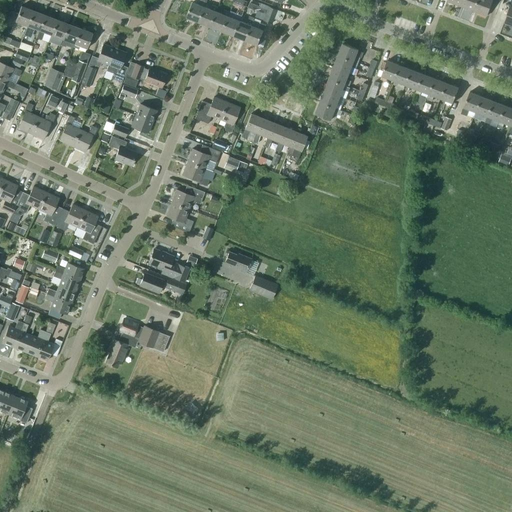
[(200,0),(202,0),(200,4),(193,2),(187,17),(199,22),(205,6),(207,2),(206,2),(207,0),(200,0)]
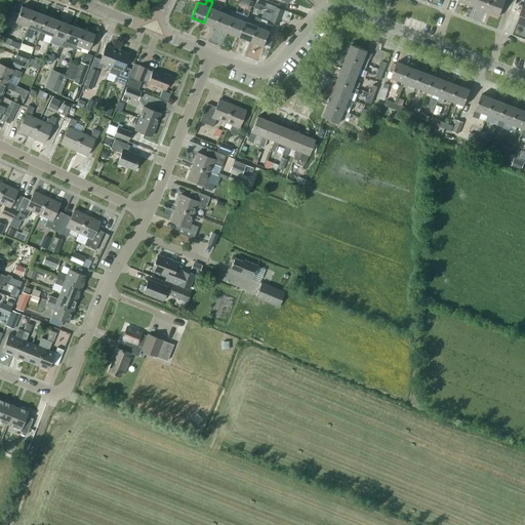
[(485,11),(488,0),(474,0),(472,6),(485,11)]
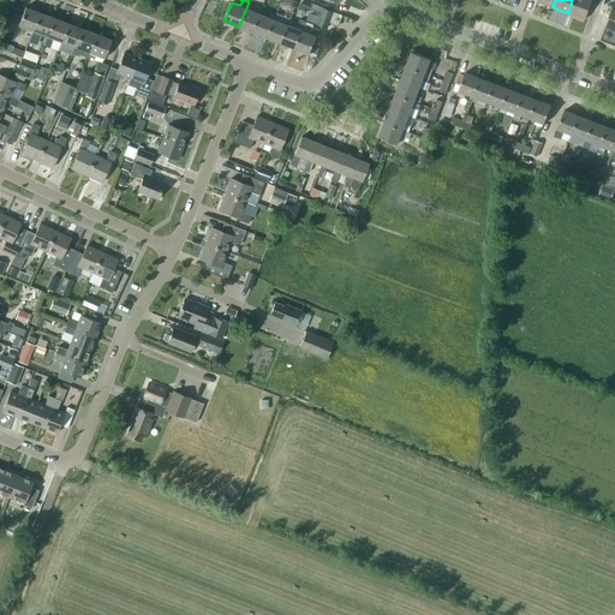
[(572,0),(568,13),(584,19),(591,0),(593,1),(592,0),(572,0)]
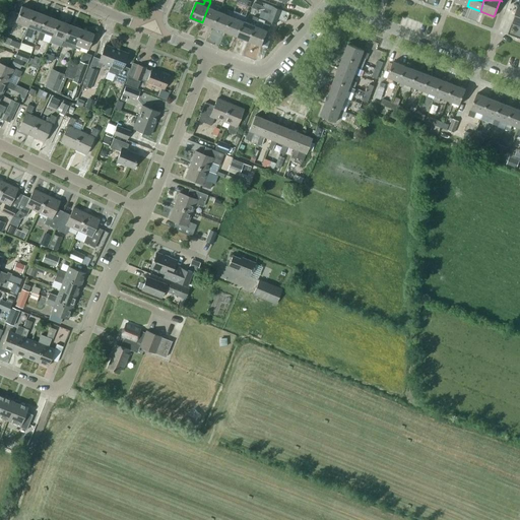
[(264,6),(255,2),(253,7),(262,11),(264,6)]
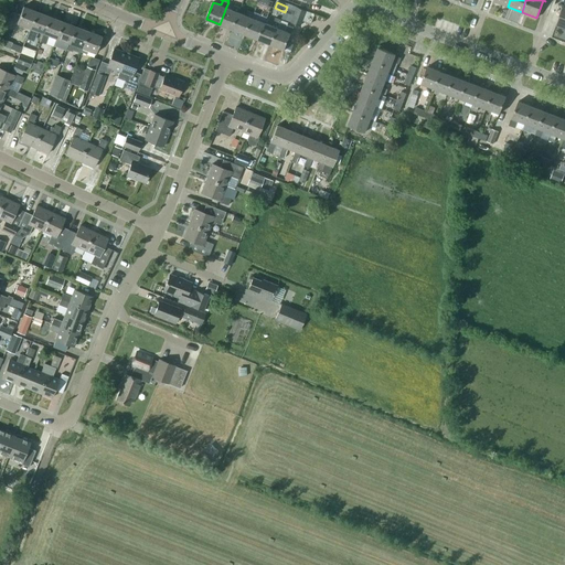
[(292,22),(295,16),(297,10),(298,7),(288,2),(287,7),(285,12),(283,18),(292,22)]
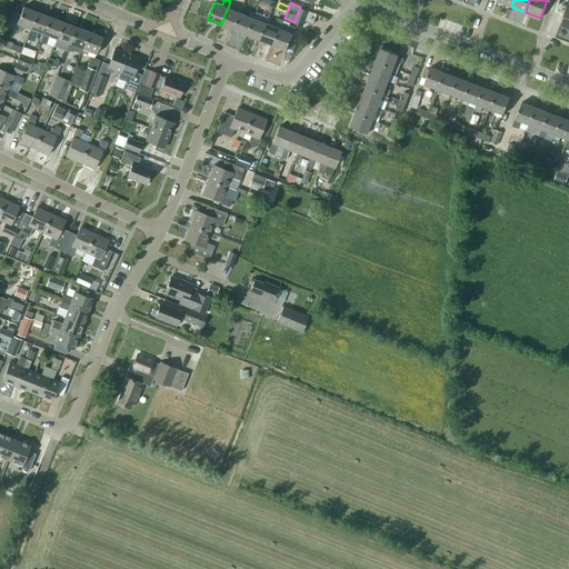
[(25,26),(30,28),(37,11),(23,6),(20,15),(12,12),(8,22),(16,26),(15,30),(22,32),(25,26)]
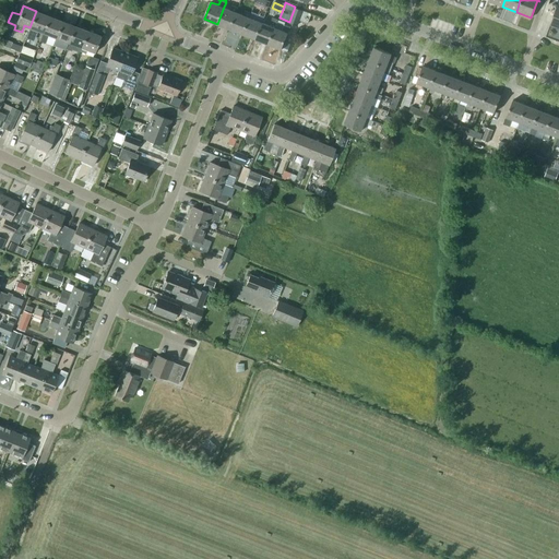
[(230,10),(224,7),(217,24),(230,28),(237,12),(238,8),(233,6),(230,10)]
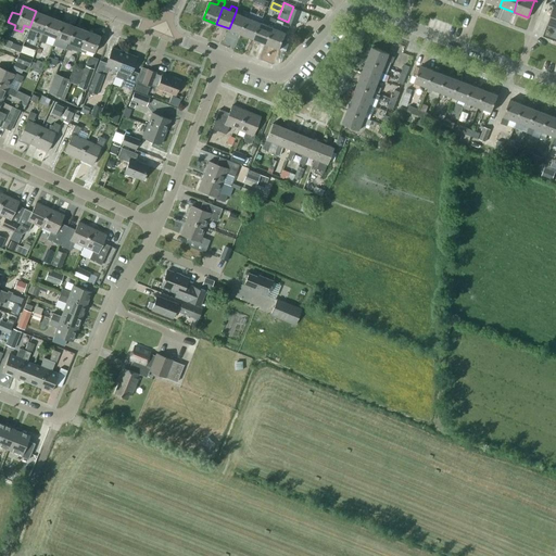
[(292,10),(290,15),(288,22),(295,25),(301,10),(293,7),(292,10)]
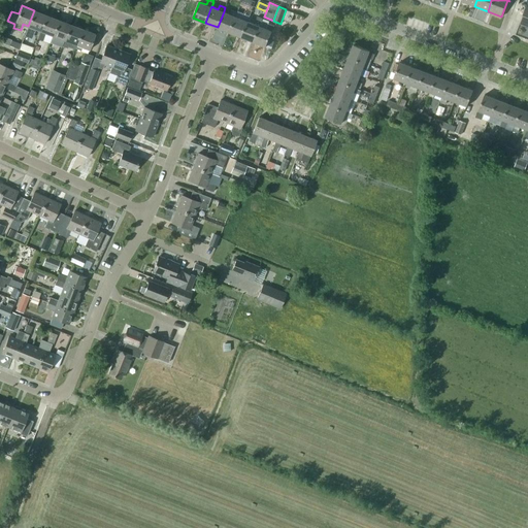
[(229,32),(236,15),(237,12),(231,9),(230,13),(224,11),(218,27),(229,32)]
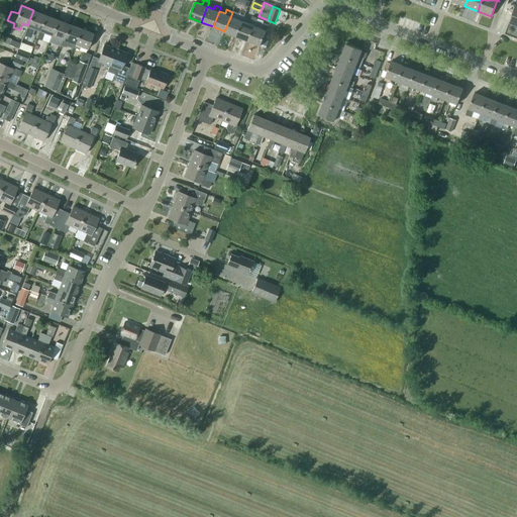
[(33,10),(27,25),(24,34),(31,37),(34,28),(39,30),(45,14),(33,10)]
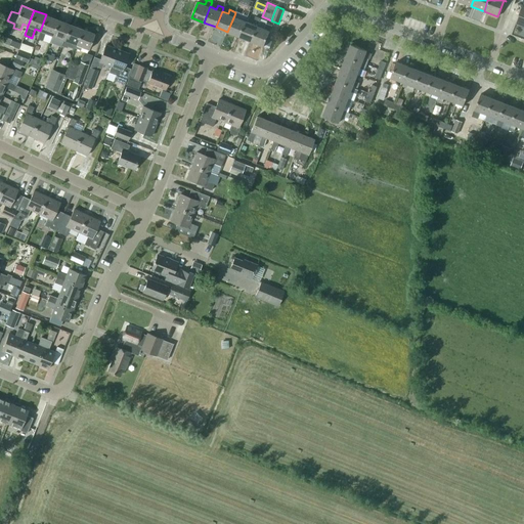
[(45,33),(52,35),(58,19),(46,14),(40,31),(37,38),(42,40),(45,33)]
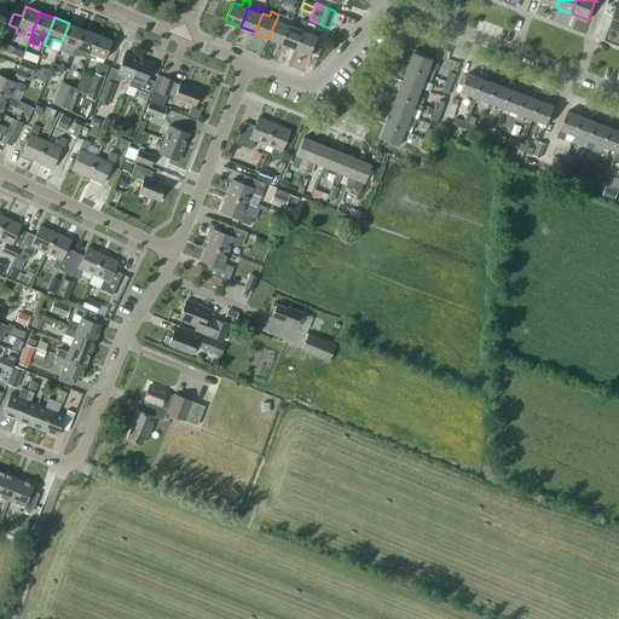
[(268,38),(283,44),(290,24),(277,18),(268,38)]
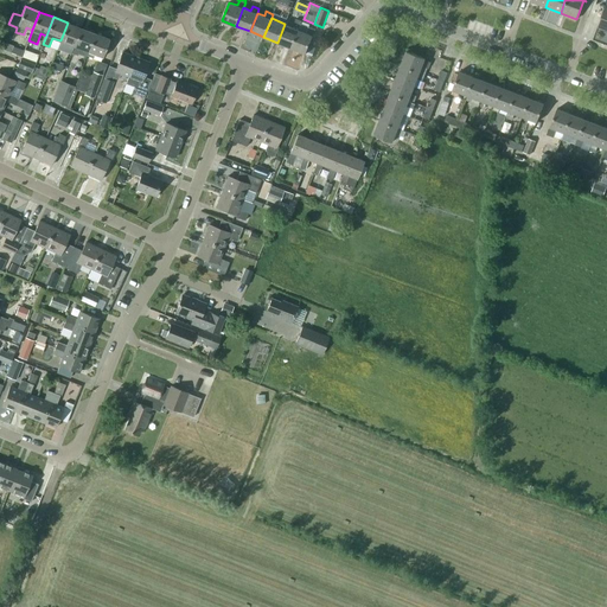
[(293,27),(285,24),(278,43),(292,48),(299,30),(302,20),(296,18),(293,27)]
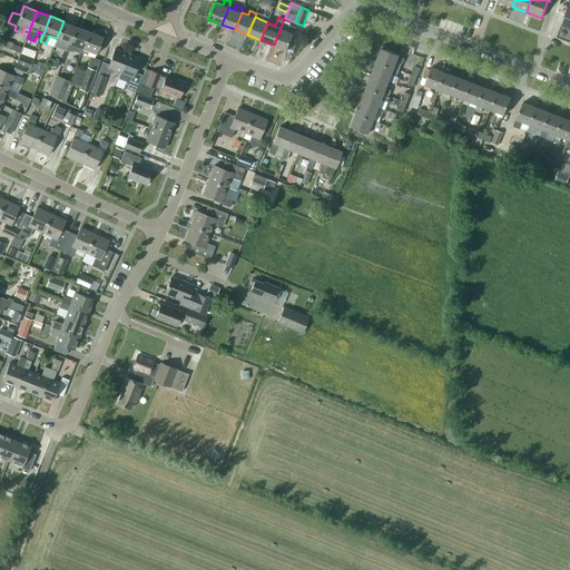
[(62,40),(69,43),(76,26),(64,21),(57,38),(53,46),(60,48),(62,40)]
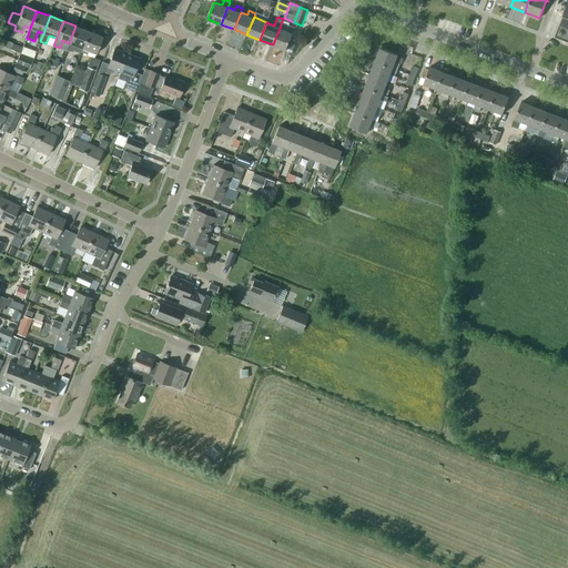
[(75,46),(82,48),(89,31),(75,26),(69,43),(67,49),(73,51),(75,46)]
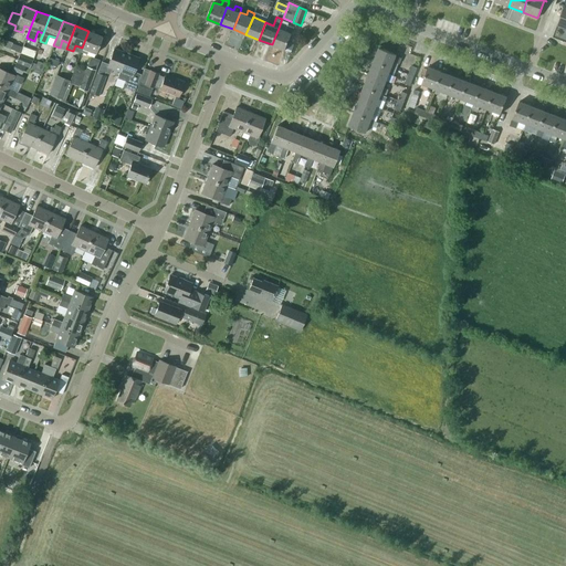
[(272,44),(285,50),(292,32),(279,28),(272,44)]
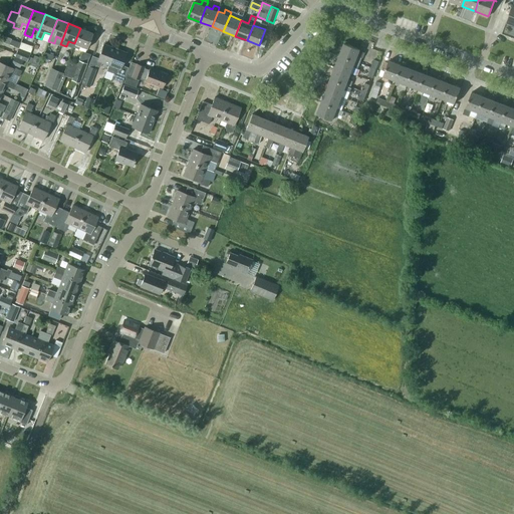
[(79,49),(80,45),(86,48),(92,32),(80,28),(74,43),(73,47),(79,49)]
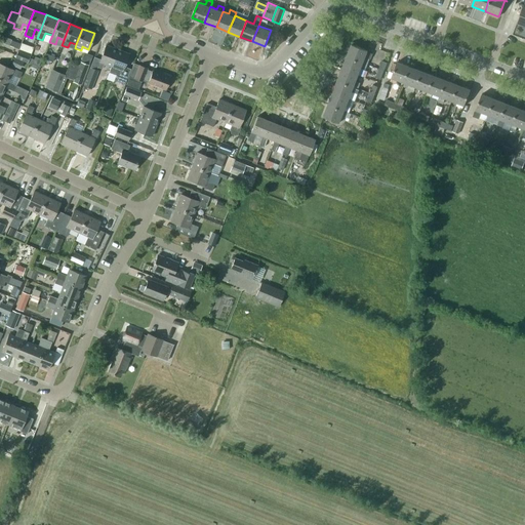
[(12,39),(2,36),(0,42),(18,48),(21,43),(11,40),(12,39)]
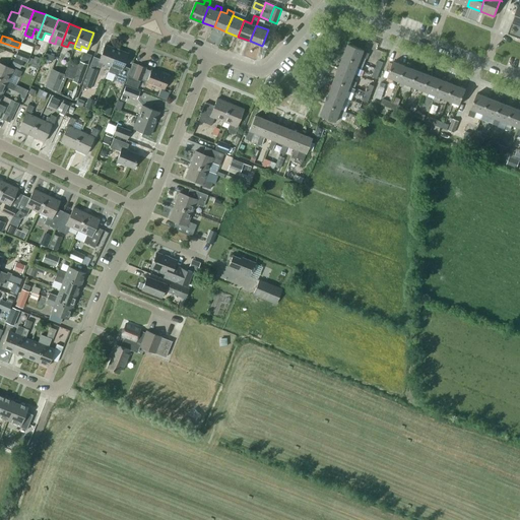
[(104,63),(110,65),(111,65),(117,49),(105,44),(96,66),(102,68),(104,63)]
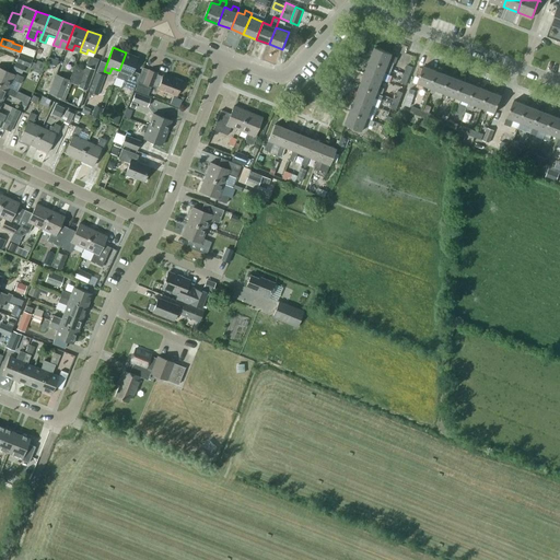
[(370,60),(389,68),(393,69),(395,63),(389,61),(392,54),(375,47),(370,60)]
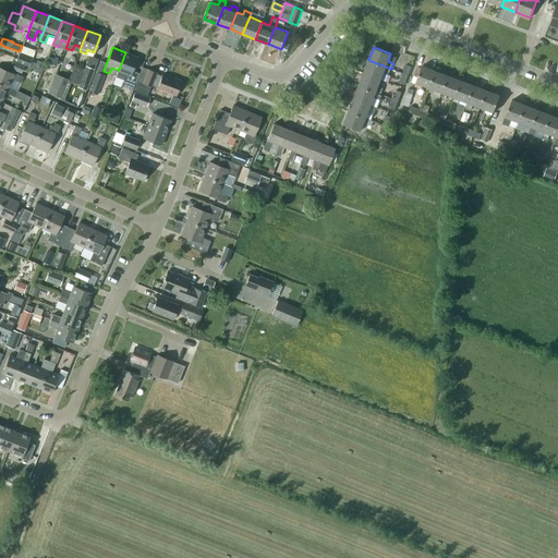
[(125,52),(119,70),(118,70),(116,76),(123,80),(121,84),(133,88),(138,72),(132,70),(137,57),(125,52)]
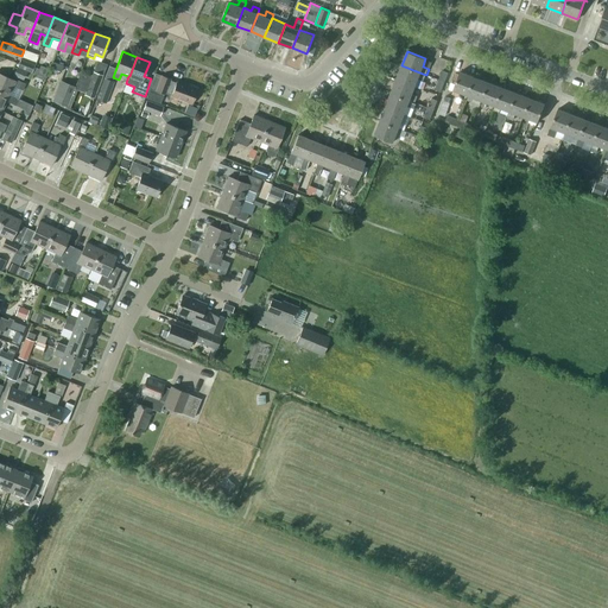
[(36,64),(21,59),(18,65),(32,71),(36,64)]
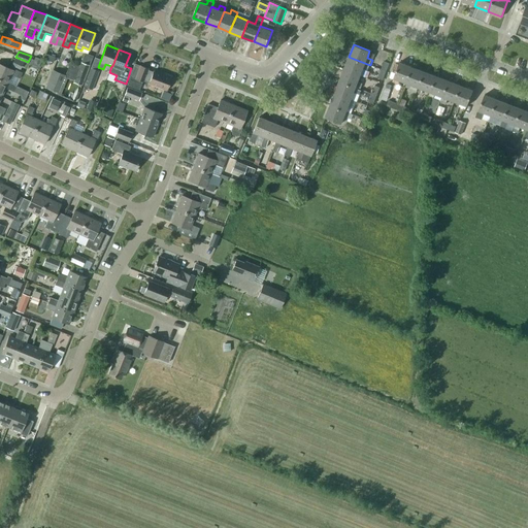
[(86,53),(81,63),(74,83),(81,85),(93,56),(86,53)]
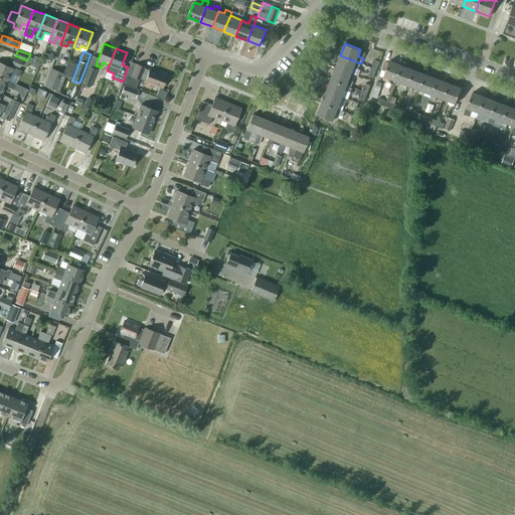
[(44,52),(42,57),(52,60),(53,55),(44,52)]
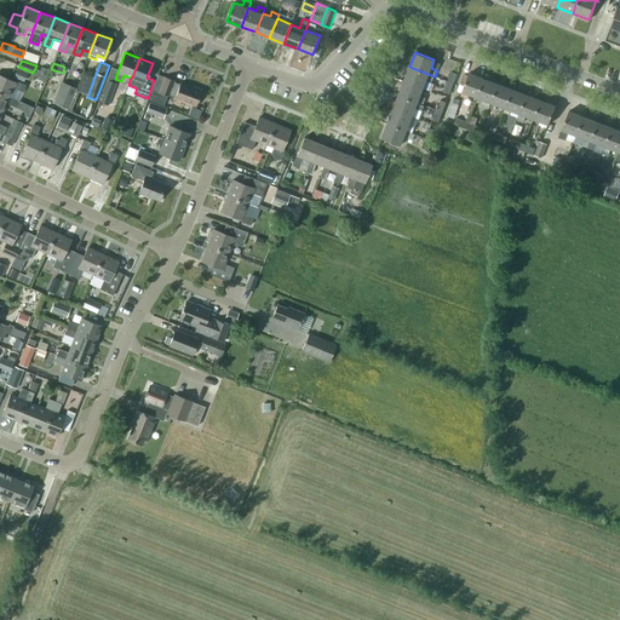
[(36,68),(34,74),(46,79),(50,69),(41,67),(40,69),(36,68)]
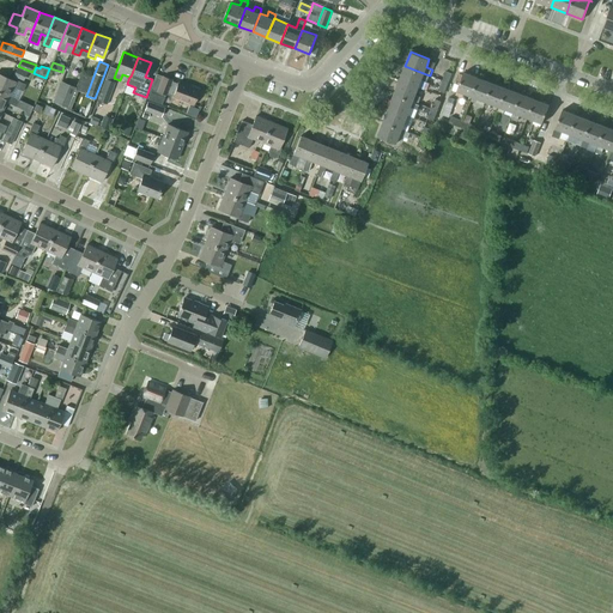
[(418,87),(422,79),(428,82),(430,76),(426,74),(405,66),(400,80),(418,87)]
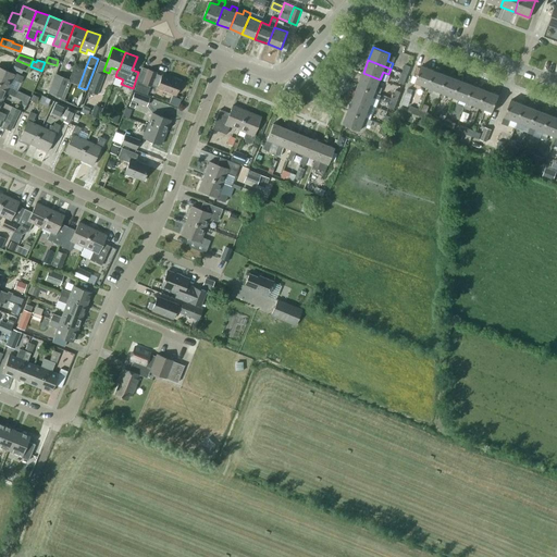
[(16,61),(13,67),(22,72),(25,65),(16,61)]
